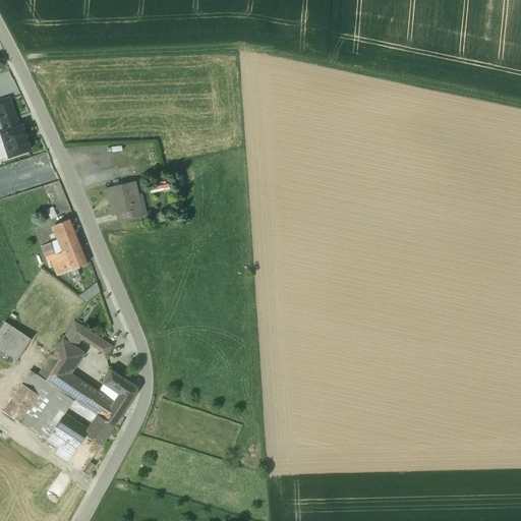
[(10,96),(0,99),(0,123),(2,130),(20,124),(10,96)]
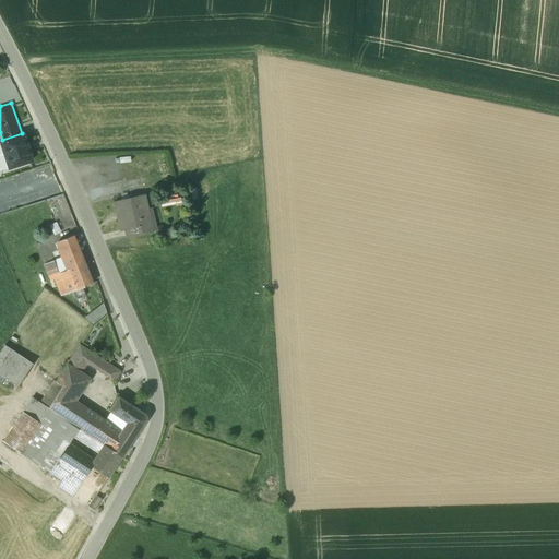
[(22,133),(2,140),(0,140),(0,147),(8,170),(32,162),(22,133)]
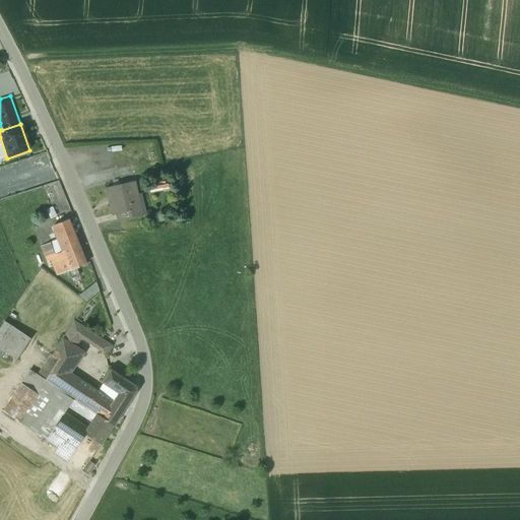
[(134,182),(107,188),(109,197),(111,197),(115,213),(116,213),(131,211),(132,211),(140,209),(134,182)]
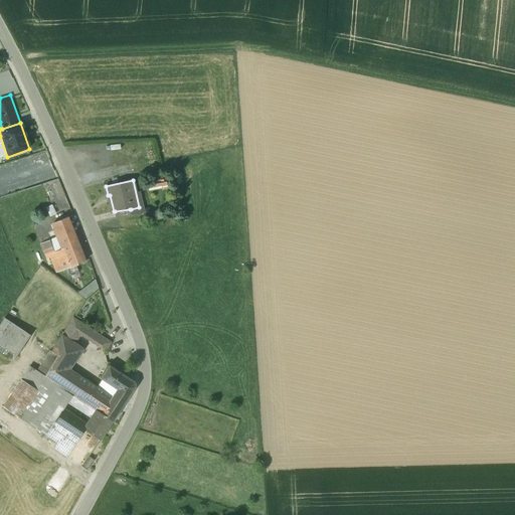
[(130,209),(115,211),(116,218),(132,215),(130,209)]
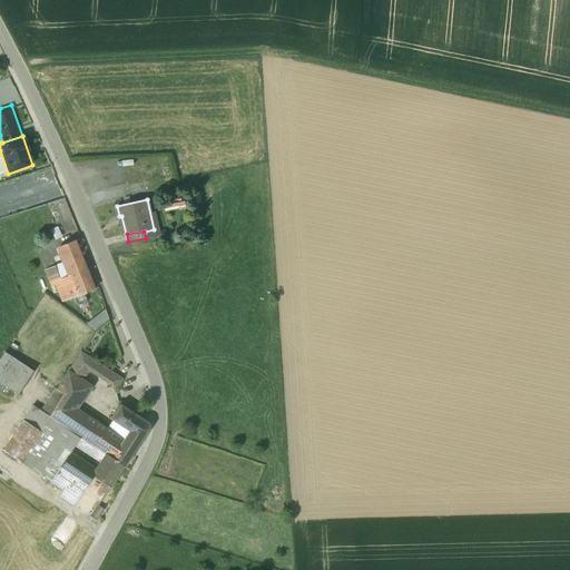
[(75,241),(59,246),(65,262),(80,256),(75,241)]
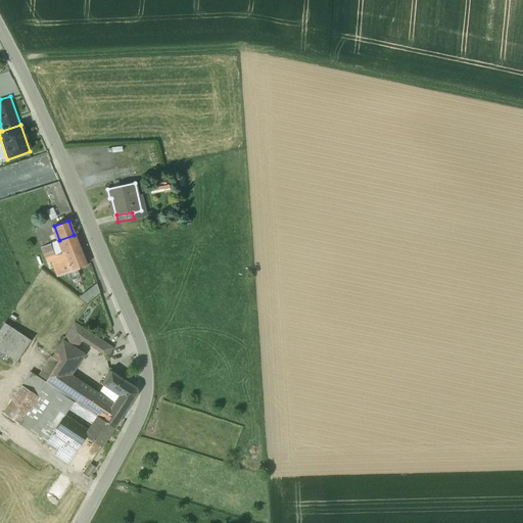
[(86,266),(74,235),(59,240),(65,255),(72,272),(86,266)]
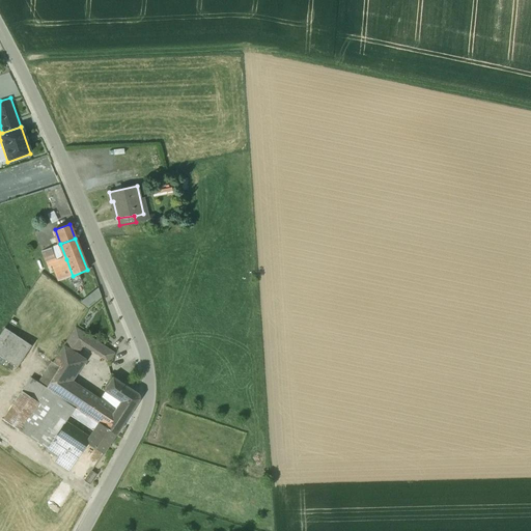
[(51,248),(42,251),(48,267),(52,264),(57,262),(51,248)]
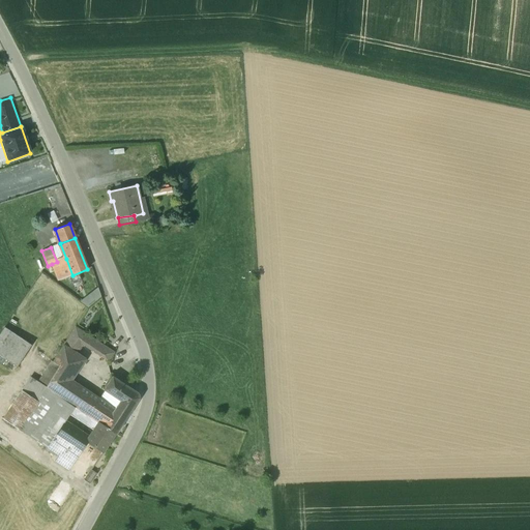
[(57,262),(52,264),(58,281),(72,275),(66,259),(57,262)]
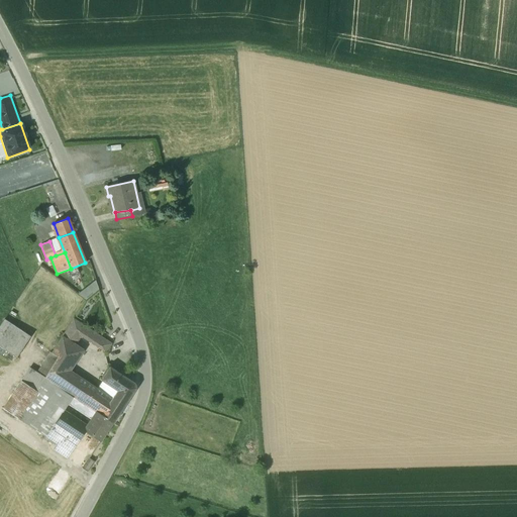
[(96,282),(79,295),(86,300),(98,290),(96,282)]
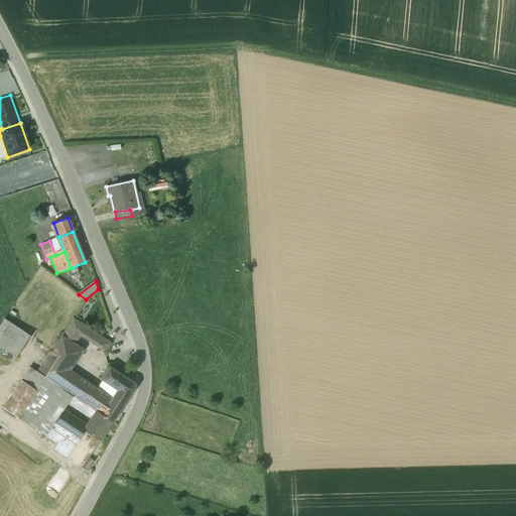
[(30,336),(4,316),(0,323),(0,345),(16,358),(30,336)]
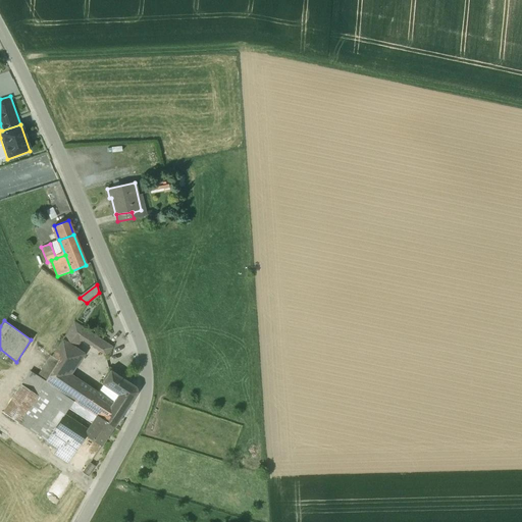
[(74,322),(62,341),(75,349),(83,340),(93,346),(98,337),(74,322)]
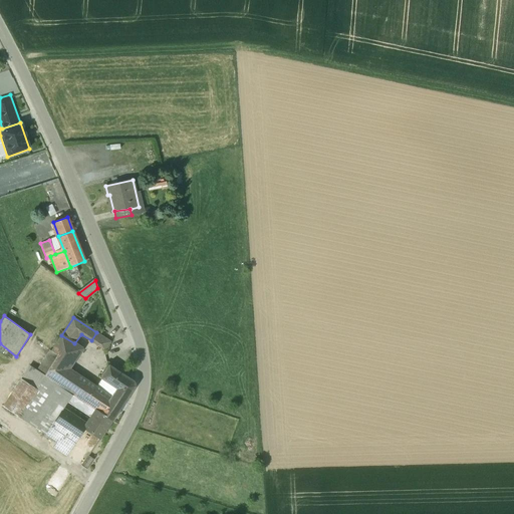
[(103,337),(96,332),(91,340),(98,345),(103,337)]
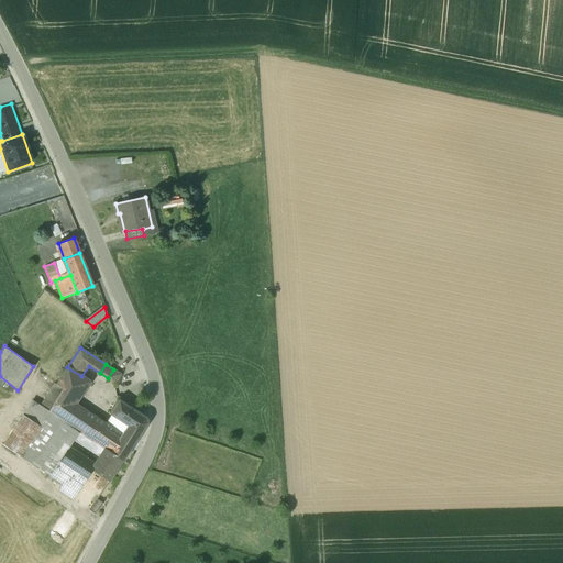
[(67,367),(56,384),(63,389),(48,411),(64,421),(75,404),(90,382),(81,376),(67,367)]
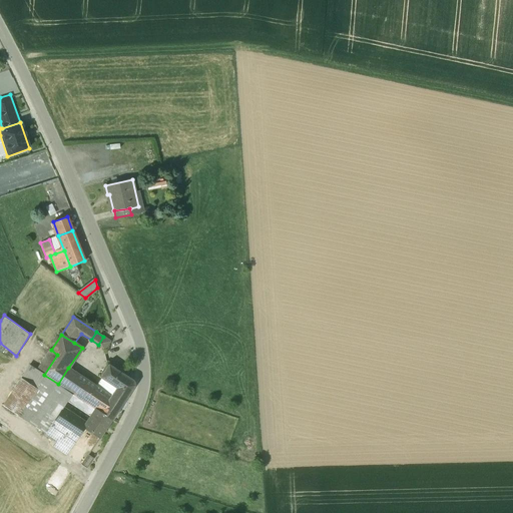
[(109,341),(103,337),(98,345),(104,349),(109,341)]
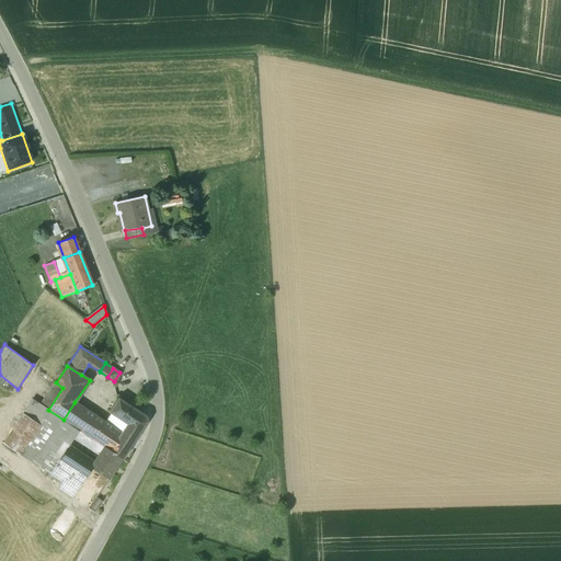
[(146,416),(118,399),(110,412),(127,424),(124,431),(136,438),(147,421),(146,416)]
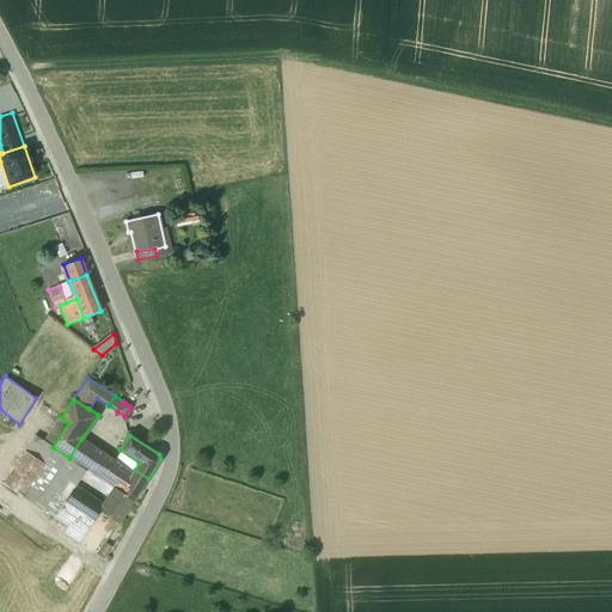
[(148,478),(135,470),(133,472),(81,439),(69,458),(85,470),(92,475),(101,481),(101,479),(106,483),(114,488),(115,488),(133,500),(133,501),(148,478)]
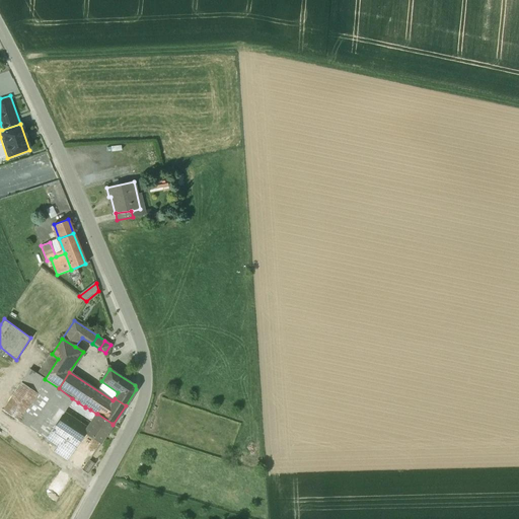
[(59,388),(45,379),(39,390),(17,421),(46,439),(62,414),(65,410),(72,398),(59,388)]
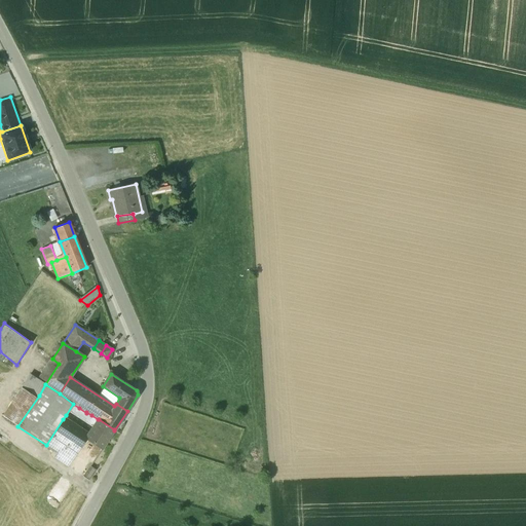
[(79,408),(73,404),(66,415),(63,419),(70,423),(74,417),(79,408)]
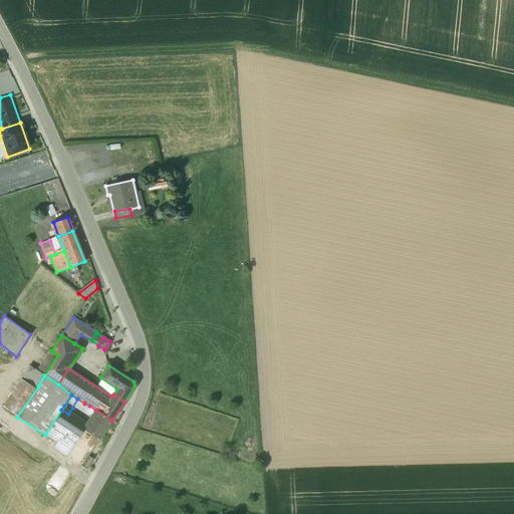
[(84,404),(77,399),(72,408),(81,412),(82,412),(85,411),(89,406),(84,403),(84,404)]
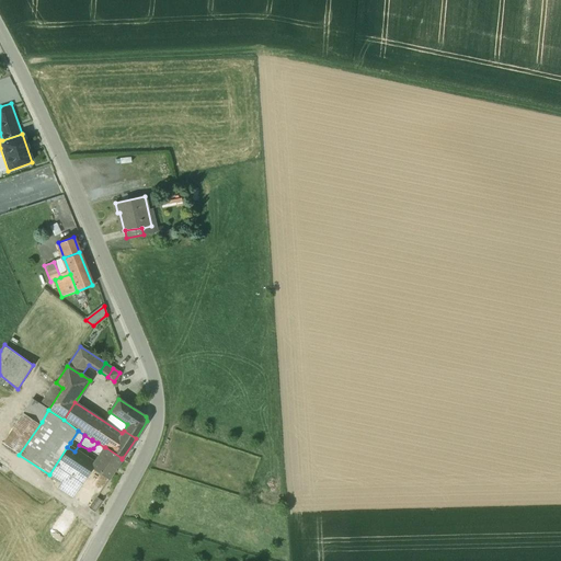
[(75,451),(67,447),(49,474),(68,487),(76,492),(92,468),(91,468),(93,465),(75,451)]
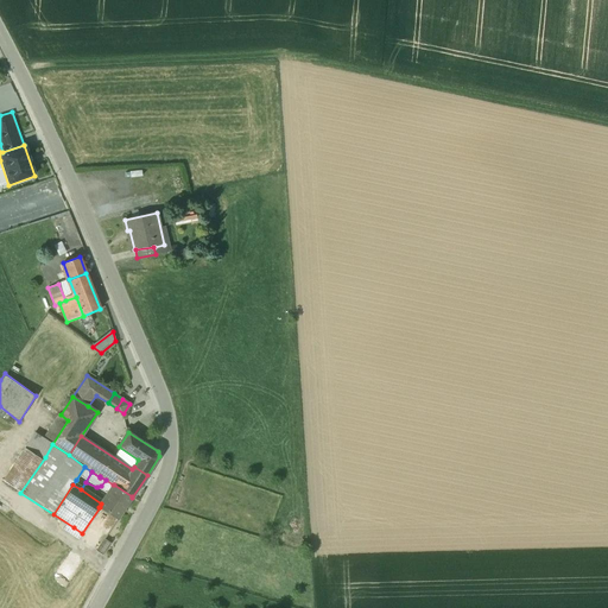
[(132,496),(114,485),(113,485),(101,504),(99,507),(100,507),(109,513),(118,519),(132,498),(132,496)]
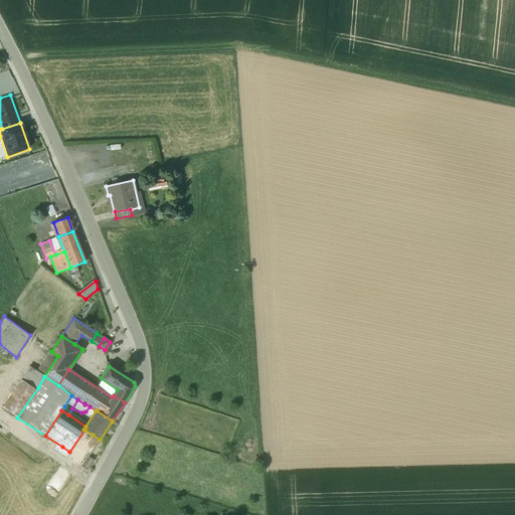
[(100,440),(93,435),(89,440),(98,447),(102,441),(100,440)]
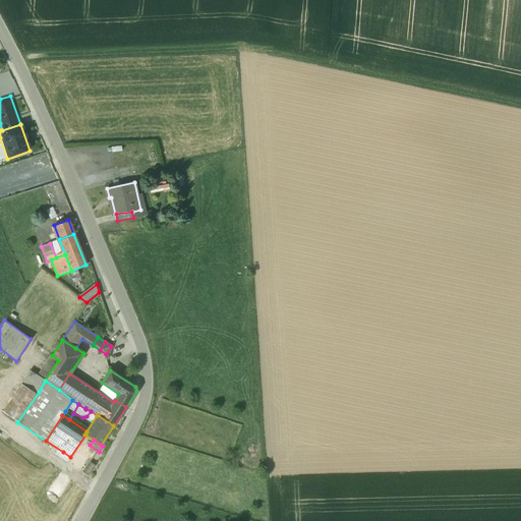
[(70,457),(63,452),(60,457),(67,462),(70,457)]
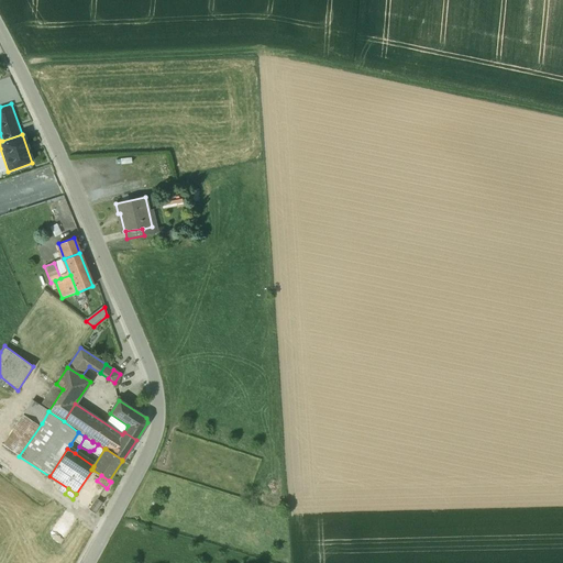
[(96,499),(88,509),(95,514),(101,504),(96,499)]
